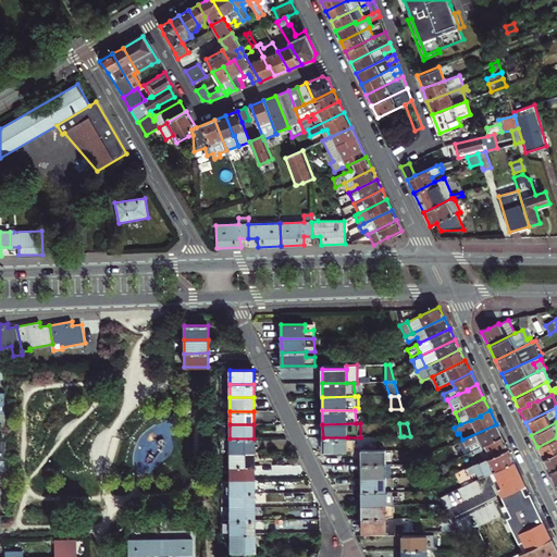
[(484,445),(502,436),(496,424),(462,440),(459,442),(465,455),(484,445)]
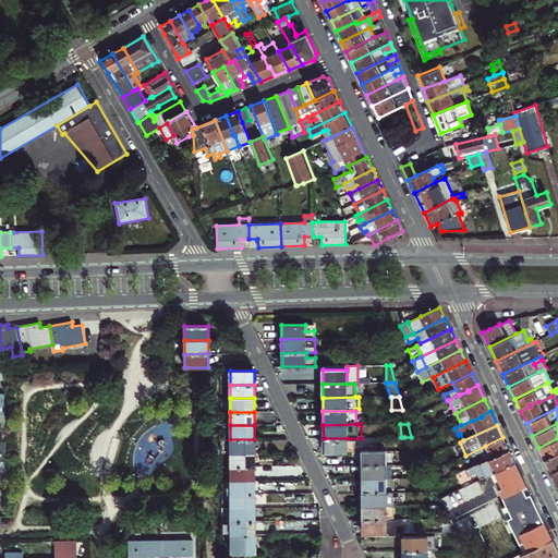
[(404,437),(404,451),(415,451),(411,437),(404,437)]
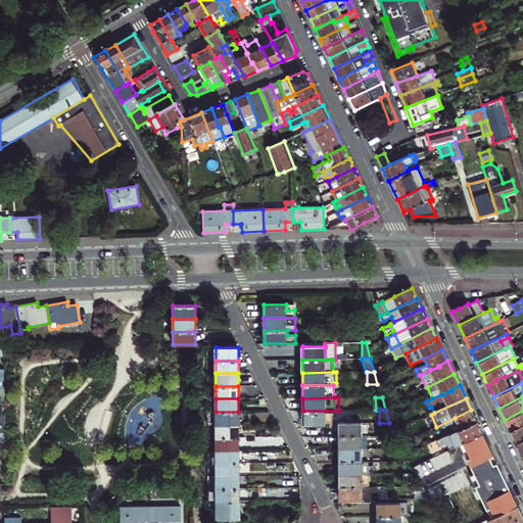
[(477,421),(471,410),(455,418),(461,429),(477,421)]
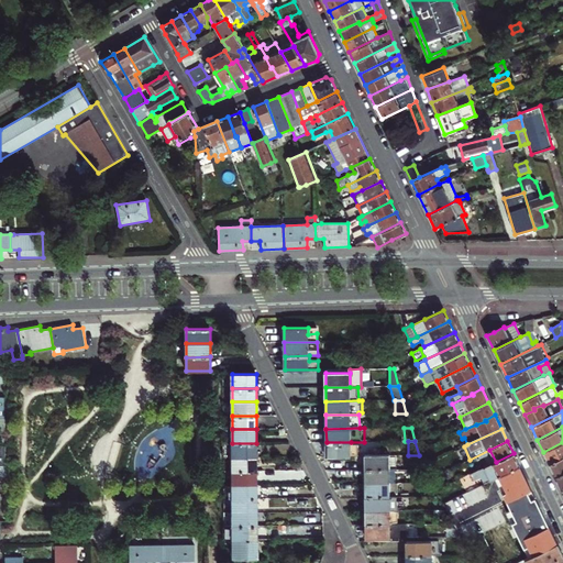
[(327,442),(327,456),(357,455),(357,444),(351,444),(351,442),(327,442)]
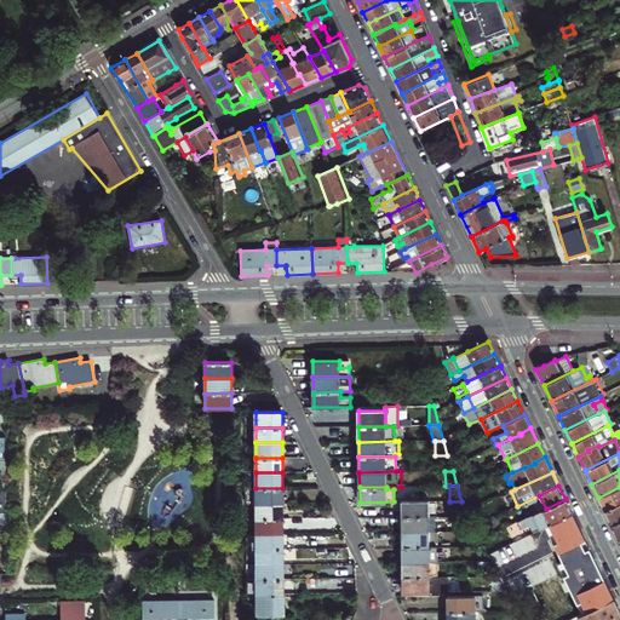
[(619,487),(598,498),(604,511),(619,504),(619,487)]
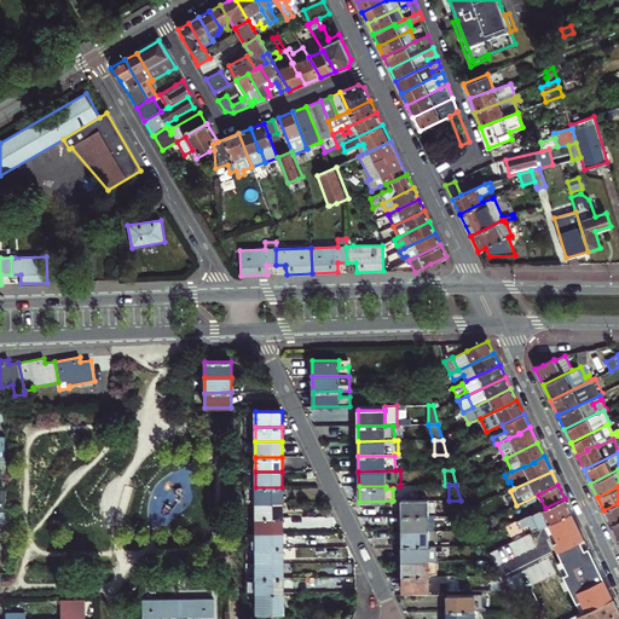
[(246,487),(246,503),(256,503),(255,487),(246,487)]
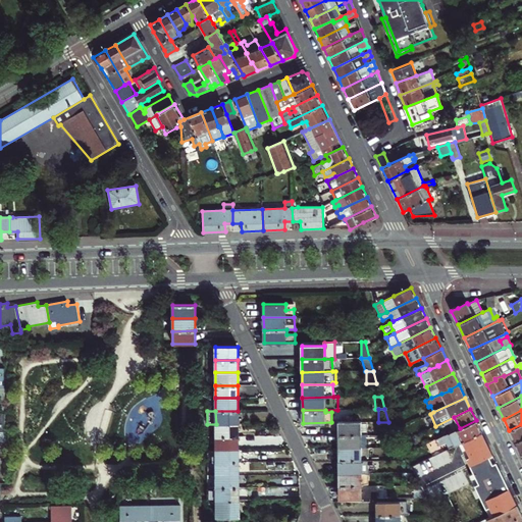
[(238,411),(215,411),(216,424),(239,423),(238,411)]
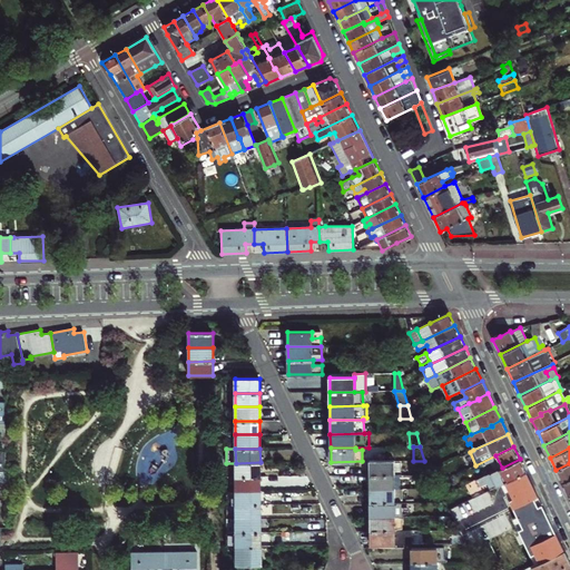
[(502,484),(527,472),(520,459),(502,468),(489,473),(495,487),(502,484)]
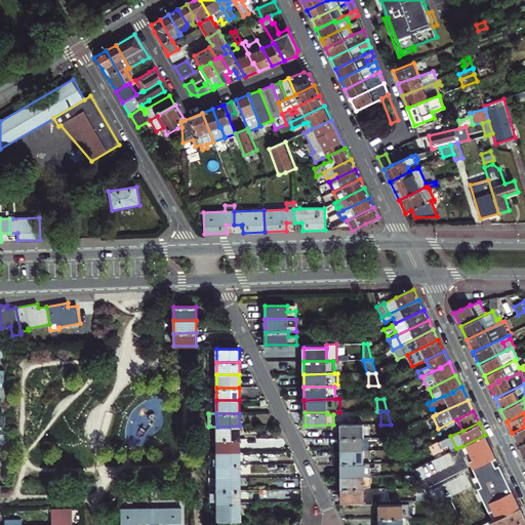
[(363,425),(340,425),(340,438),(363,438),(363,425)]
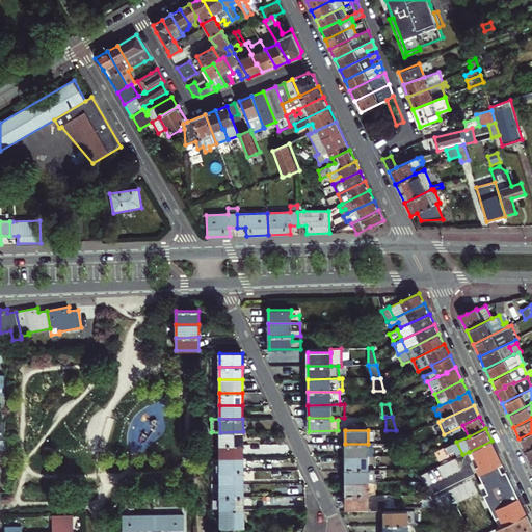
[(243,431),(220,432),(220,445),(243,445),(243,431)]
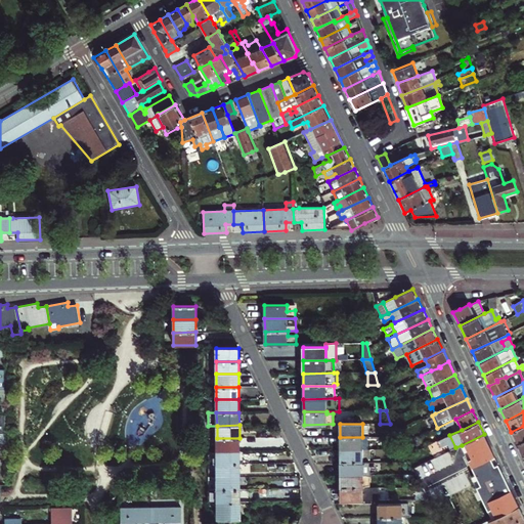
[(523,426),(511,432),(517,444),(523,439),(523,426)]
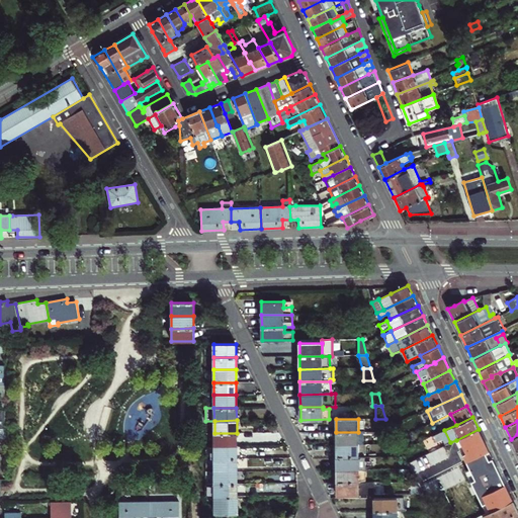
[(513,501),(479,429),(456,440),(470,469),(466,471),(487,513),(495,509),(502,506),(505,504),(513,501)]
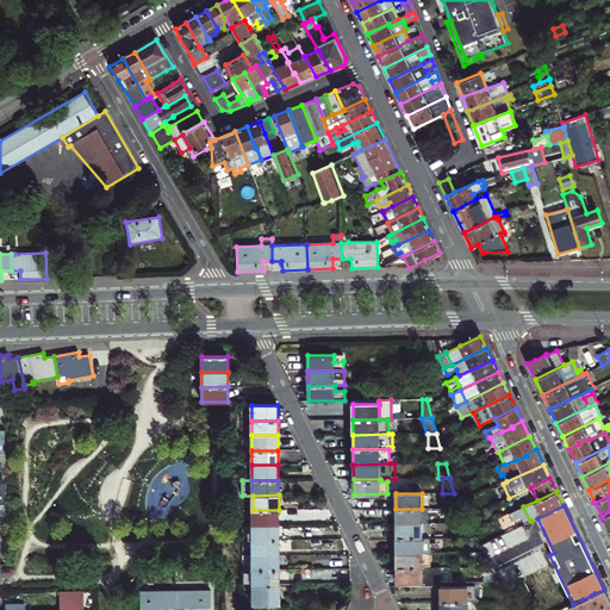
[(396,509),(396,523),(422,523),(422,509),(396,509)]
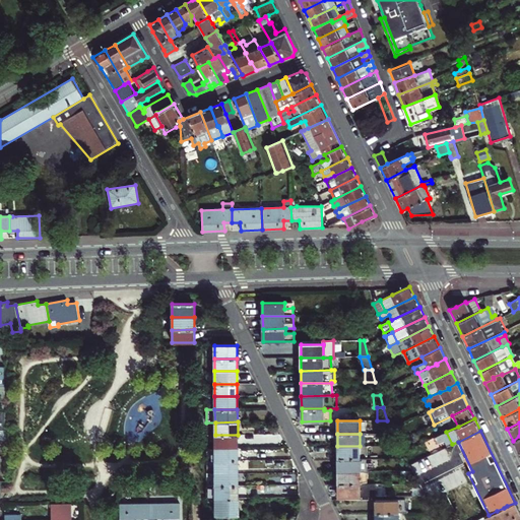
[(238,435),(215,435),(215,448),(238,447),(238,435)]
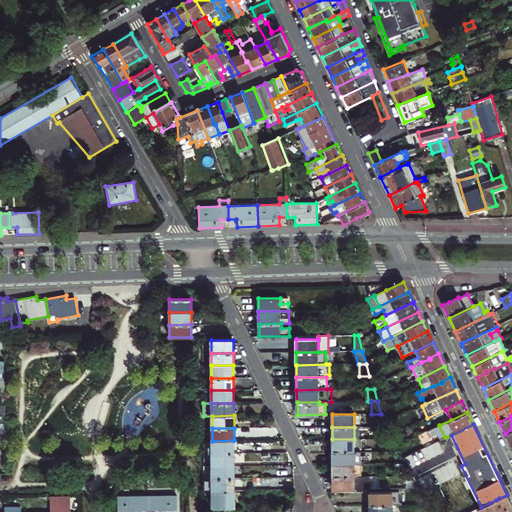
[(332,439),(332,452),(354,452),(354,439),(332,439)]
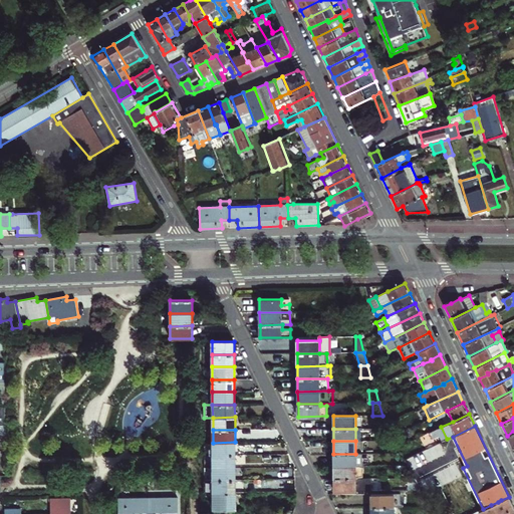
[(213,443),(213,455),(235,455),(235,442),(213,443)]
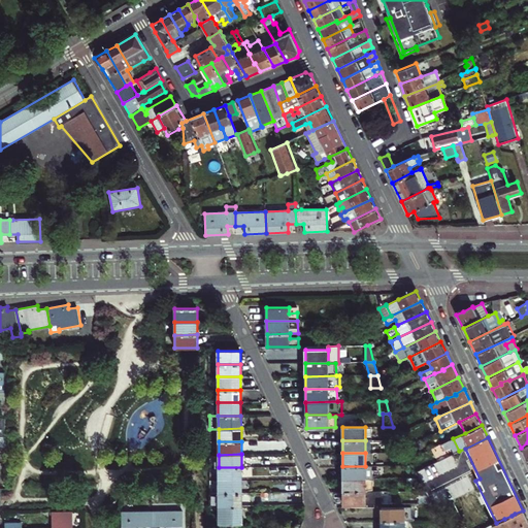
[(342,466),(343,479),(366,479),(372,479),(372,472),(385,472),(385,465),(365,466),(342,466)]
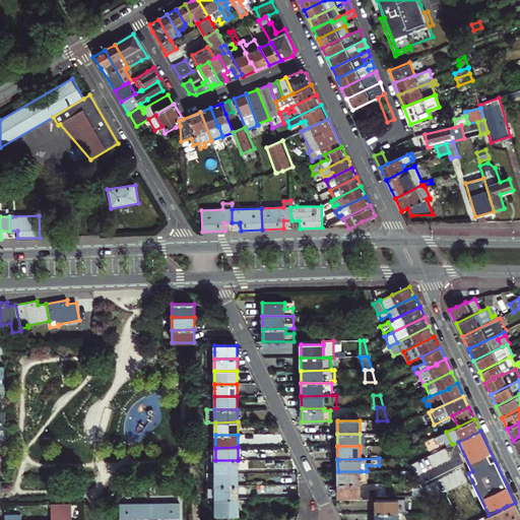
[(238,460),(215,460),(215,473),(238,472),(238,460)]
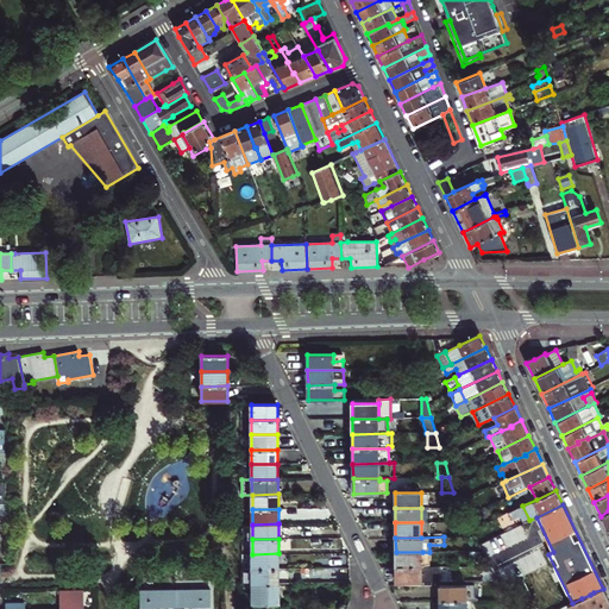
[(396,552),(396,567),(422,567),(422,552),(396,552)]
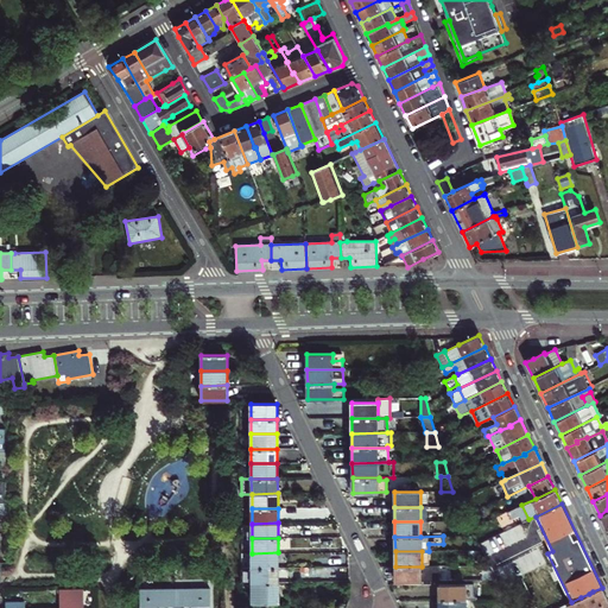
[(278,552),(252,553),(252,568),(278,568),(278,552)]
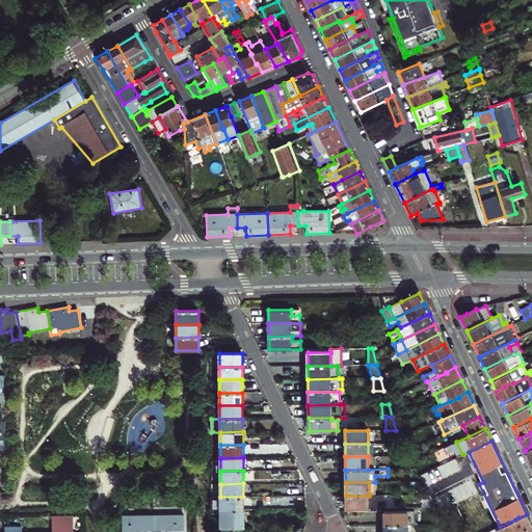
[(346,496),(346,509),(369,509),(369,508),(384,508),(384,495),(369,496),(346,496)]
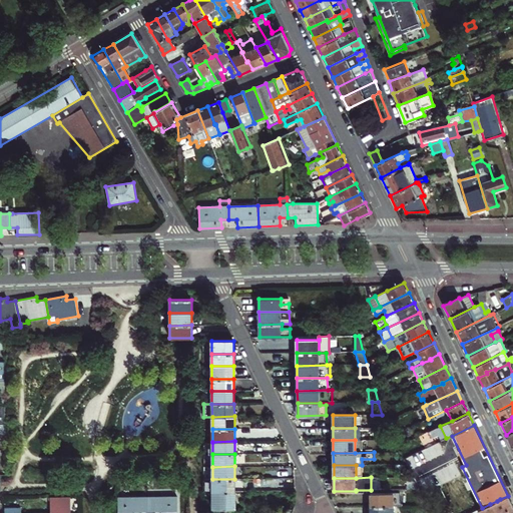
[(212,492),(212,479),(204,479),(204,492),(212,492)]
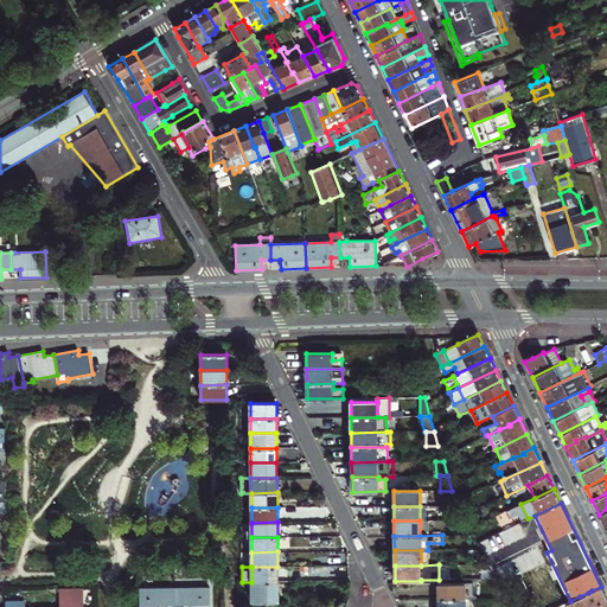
[(278,567),(251,567),(251,582),(278,581),(278,567)]
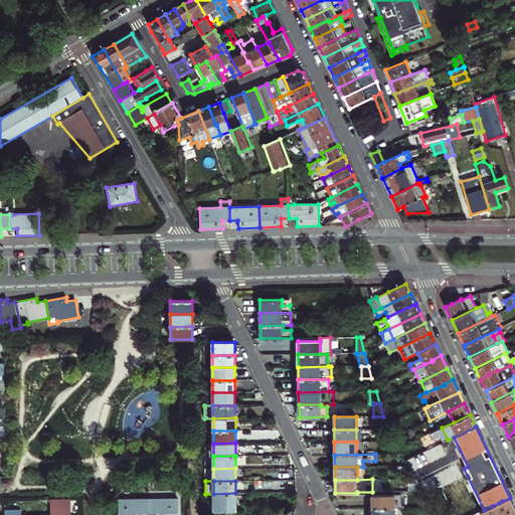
[(213,494),(214,511),(236,510),(235,493),(213,494)]
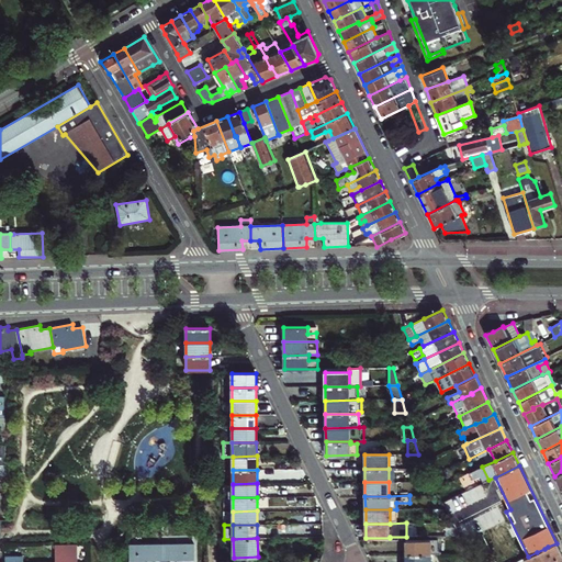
[(438,540),(406,540),(406,554),(430,554),(430,549),(438,549),(438,540)]
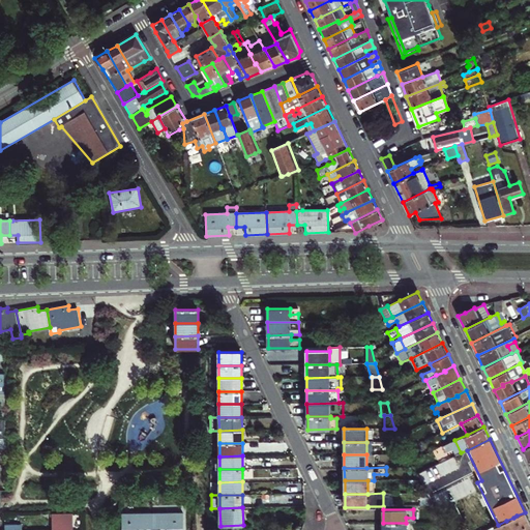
[(513,518),(506,521),(498,525),(494,527),(494,529),(529,529),(529,523),(528,519),(525,512),(517,516),(513,518)]
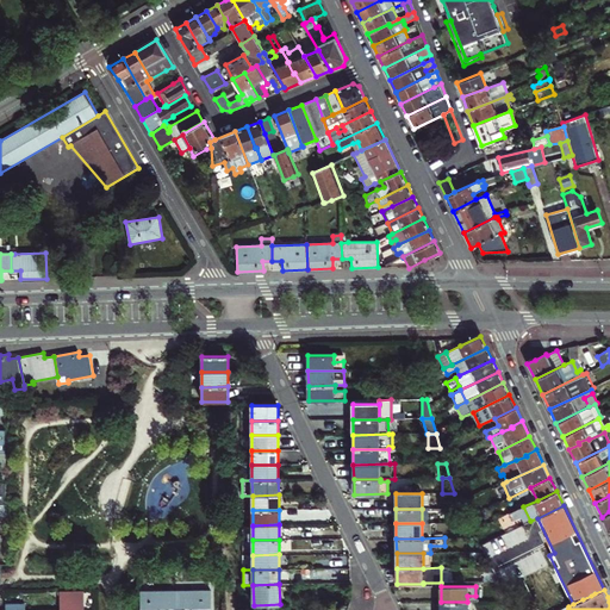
[(60,591),(60,609),(82,609),(83,591),(60,591)]
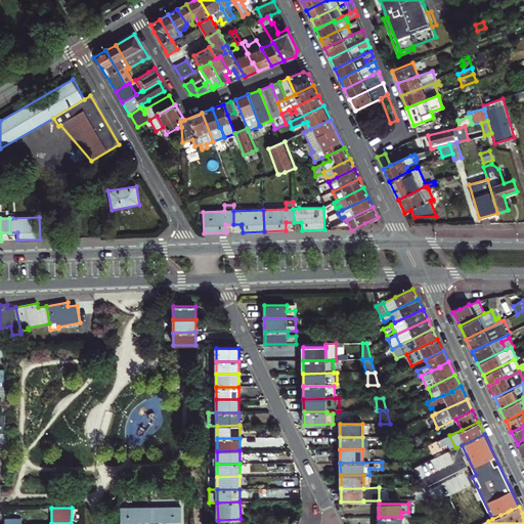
[(142,523),(142,522),(150,522),(150,508),(129,509),(121,509),(121,523),(142,523)]
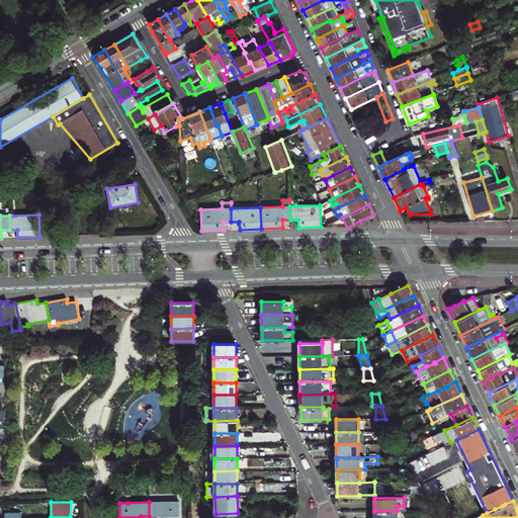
[(149,502),(149,516),(157,516),(157,517),(179,517),(179,502),(152,502),(149,502)]
